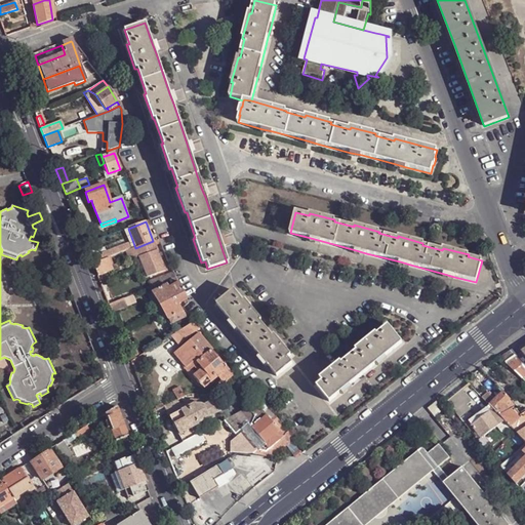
[(128,244),(130,250),(135,248),(128,229),(122,230),(128,244)]
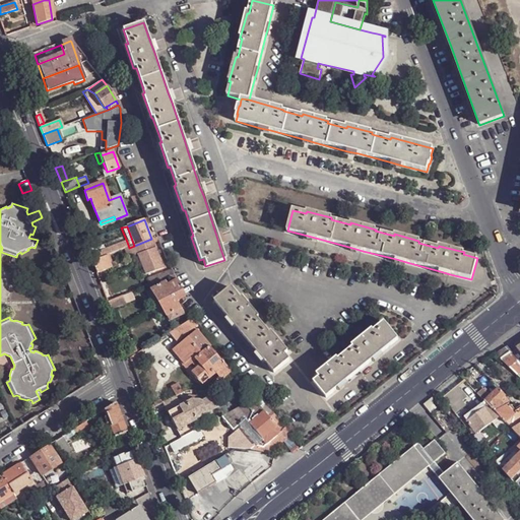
[(137,255),(154,248),(152,244),(151,239),(134,246),(137,255)]
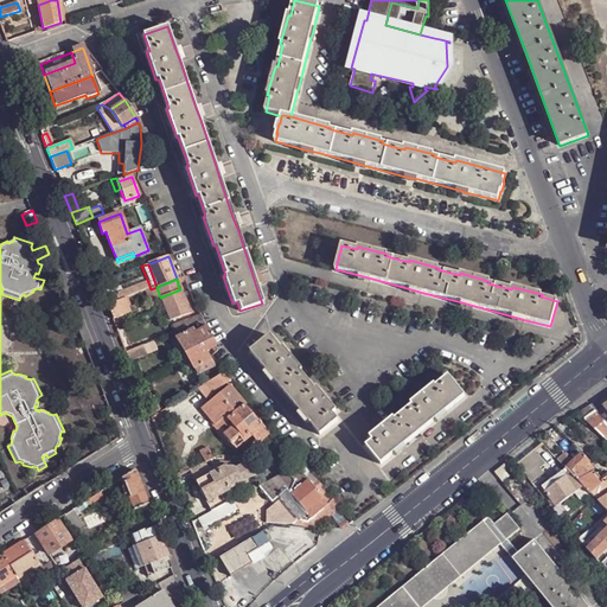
[(148,282),(131,289),(133,295),(149,289),(151,289),(148,282)]
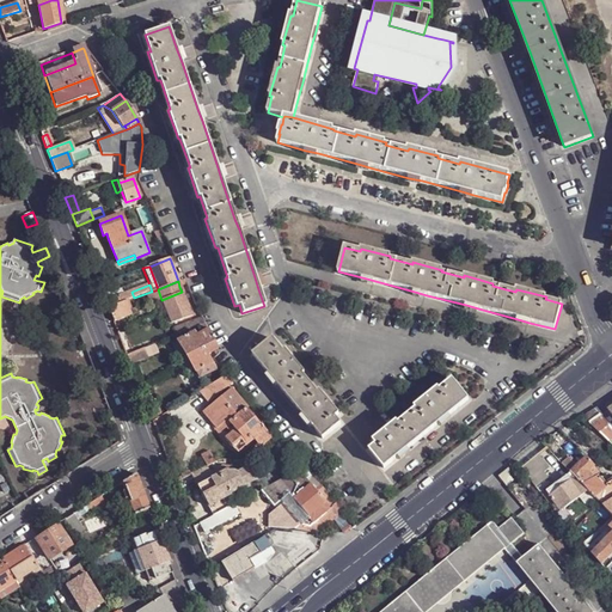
[(151,292),(155,301),(161,300),(158,289),(152,292),(151,292)]
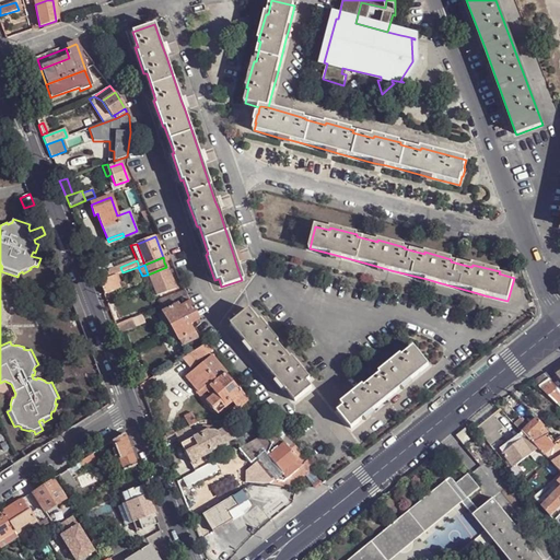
[(107,271),(109,278),(113,276),(123,272),(120,267),(120,266),(107,271)]
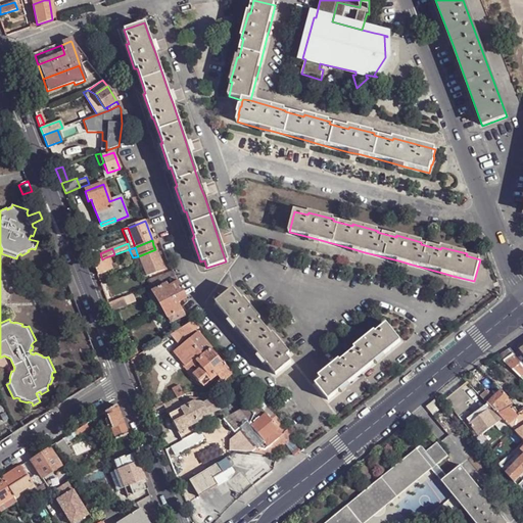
[(146,277),(163,270),(155,249),(138,256),(146,277)]
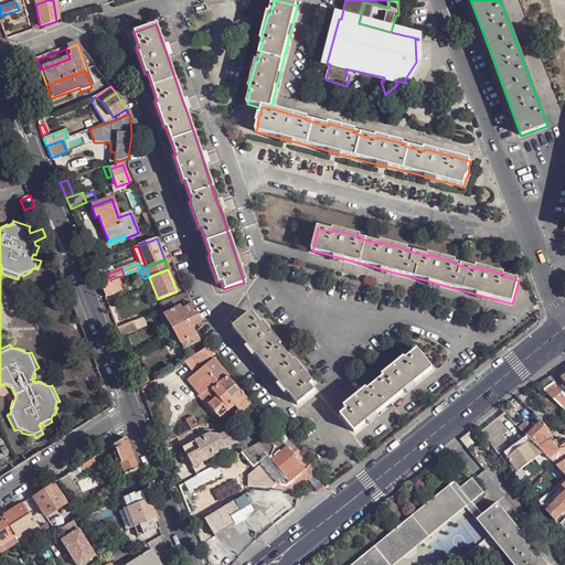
[(97,277),(100,284),(110,280),(108,274),(97,277)]
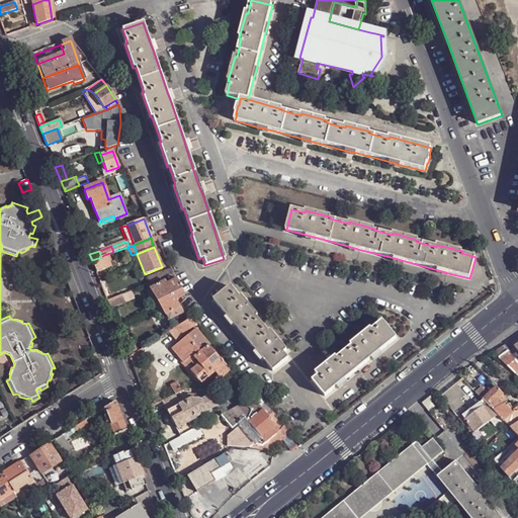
[(92,260),(96,272),(109,268),(104,255),(101,257),(92,260)]
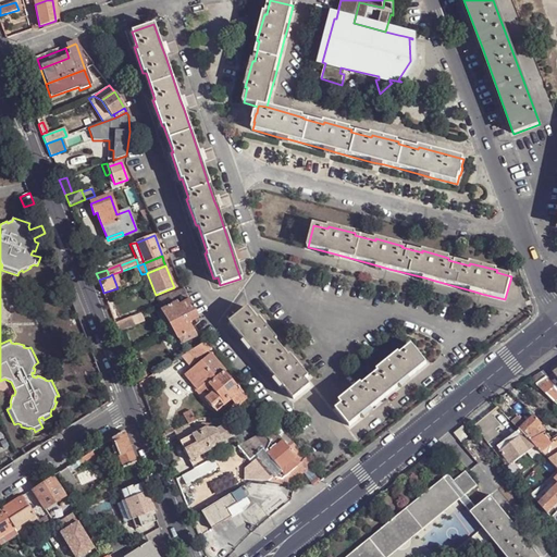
[(177,291),(181,296),(185,294),(182,285),(176,287),(177,291)]
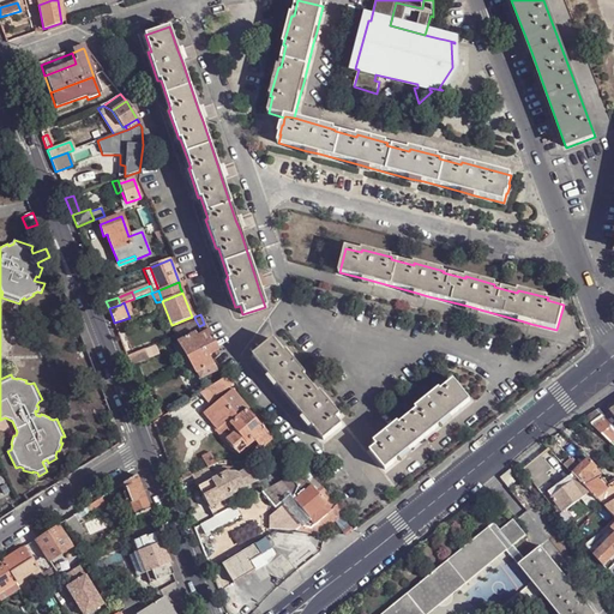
[(175,336),(192,329),(190,323),(173,330),(175,336)]
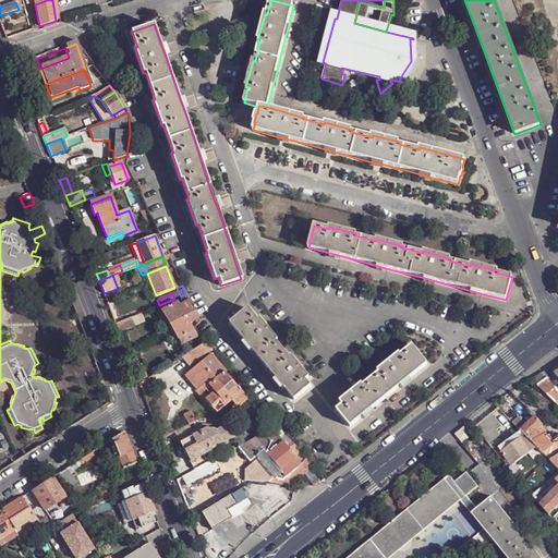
[(195,336),(187,323),(197,318),(189,300),(179,306),(177,303),(161,311),(178,339),(181,343),(195,336)]
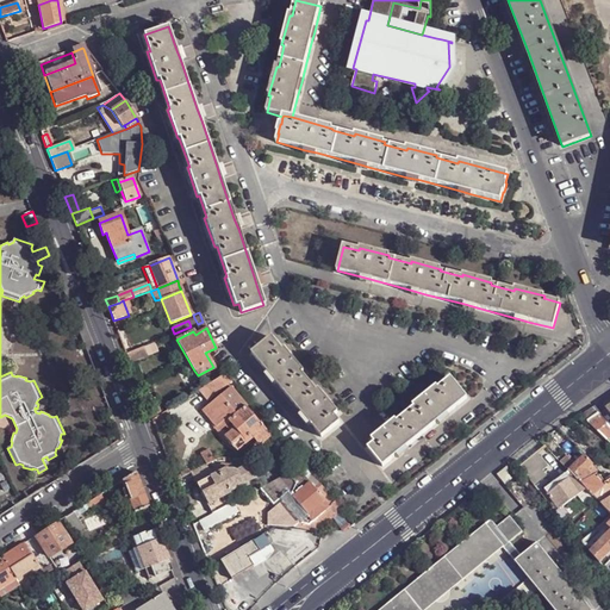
[(282,349),(272,337),(253,354),(268,373),(277,384),(287,396),(303,415),(311,424),(322,436),(340,422),(335,417),(338,414),(318,390),(317,391),(303,373),(304,372),(284,348),(282,349)]
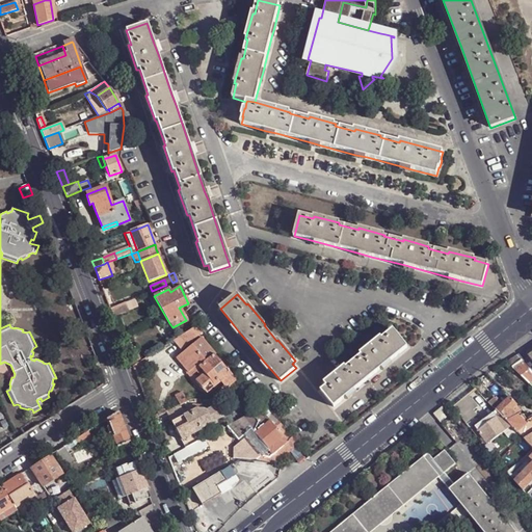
[(169,323),(154,296),(148,299),(164,326),(169,323)]
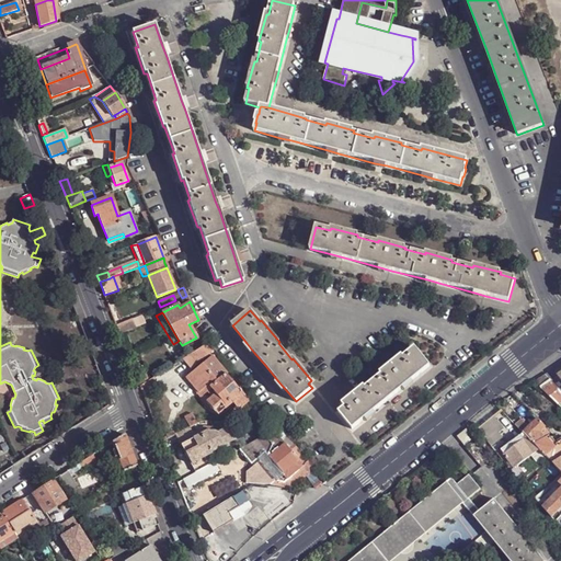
[(147,323),(144,315),(130,319),(116,325),(119,335),(135,329),(147,323)]
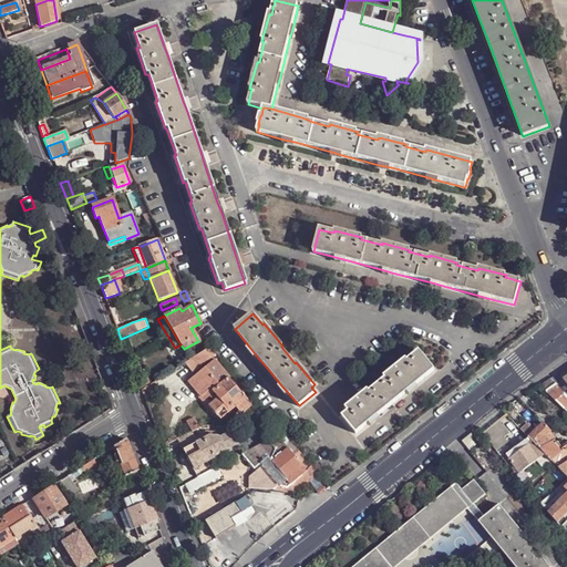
[(257,357),(249,347),(246,350),(254,359),(257,357)]
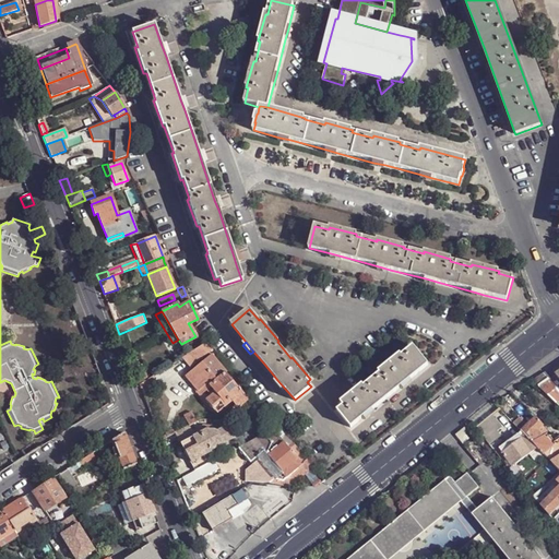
[(206,343),(185,357),(189,366),(213,349),(206,343)]
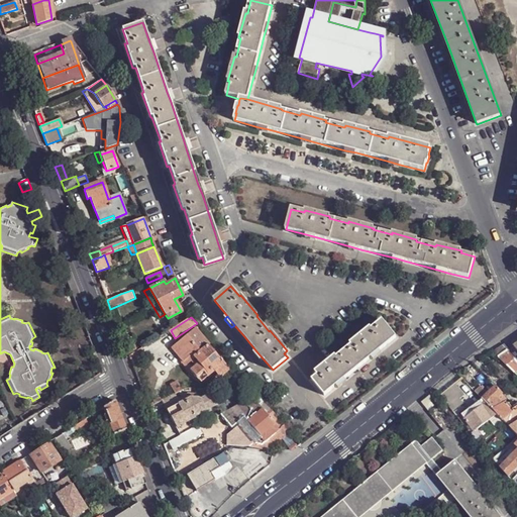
[(396,337),(383,320),(372,329),(371,328),(350,343),(351,345),(336,357),(335,355),(315,373),(317,376),(312,380),(324,396),(334,388),(342,382),(369,359),(380,351),(396,337)]
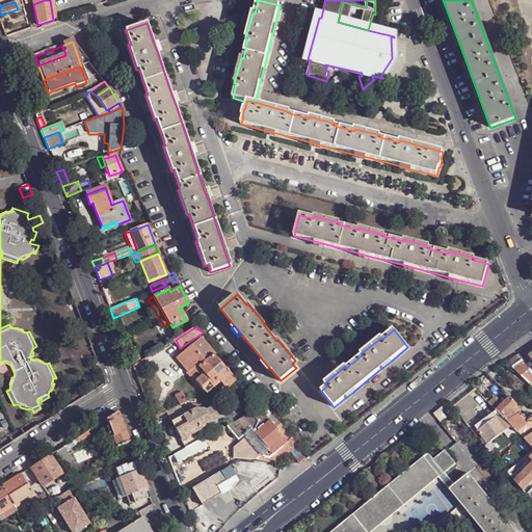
[(201,338),(175,358),(189,375),(193,372),(194,373),(196,372),(201,377),(194,381),(205,394),(218,382),(221,380),(229,389),(236,382),(201,338)]
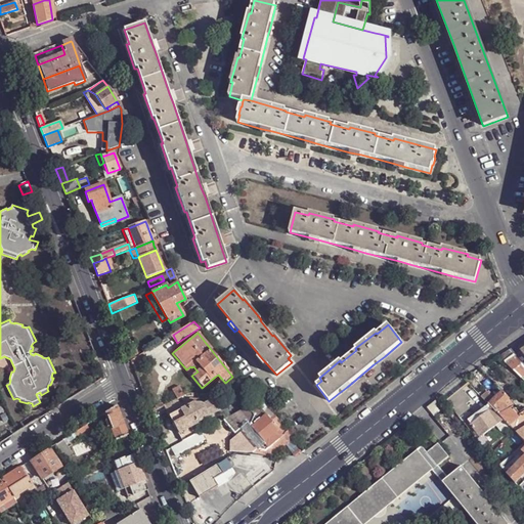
[(506,361),(523,380),(523,364),(515,354),(516,354),(511,349),(510,350),(499,356),(505,361),(506,361)]
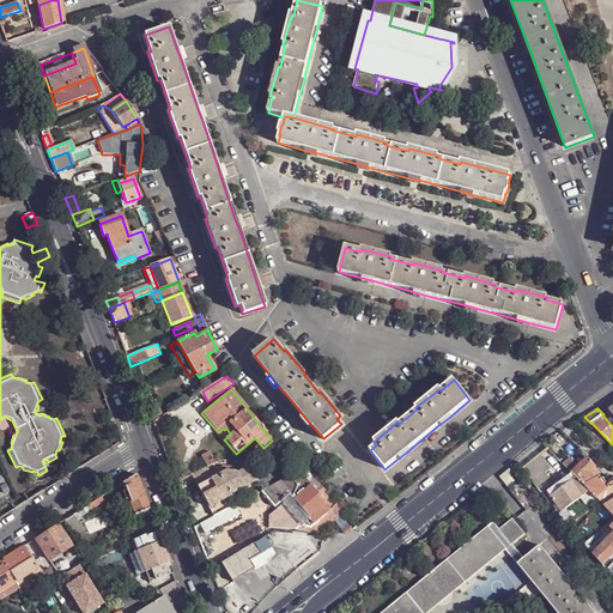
[(153,423),(162,417),(158,410),(150,413),(153,423)]
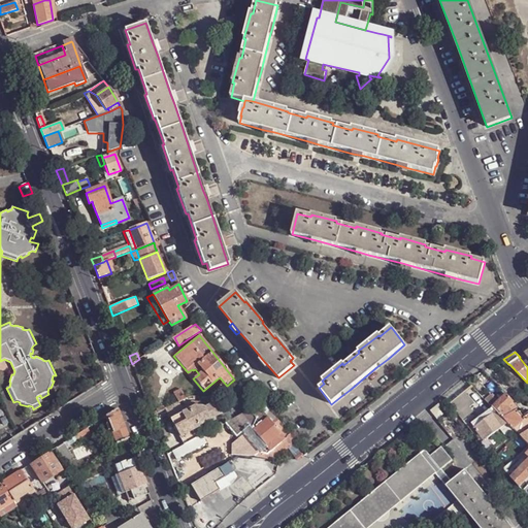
[(269,367),(262,359),(259,361),(266,369),(269,367)]
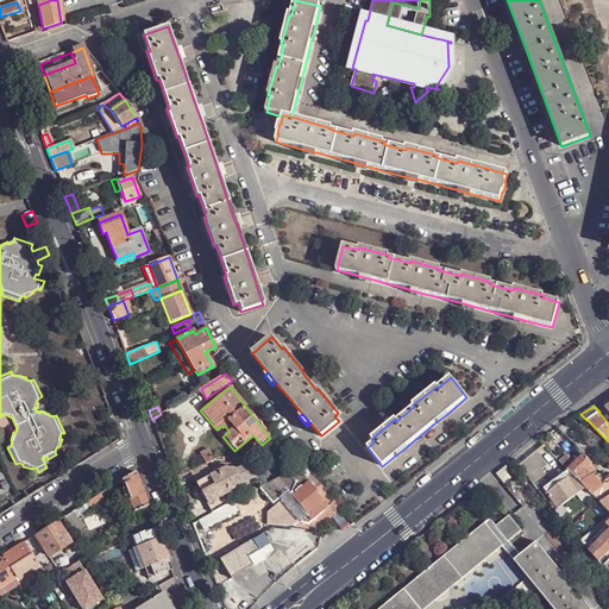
[(450,418),(447,414),(434,424),(438,427),(450,418)]
